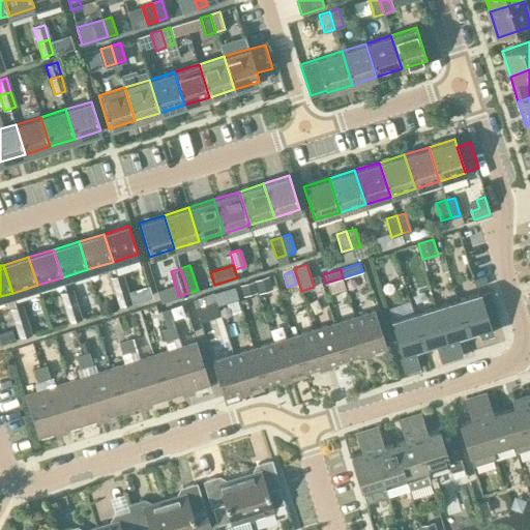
[(115,292),(125,288),(121,274),(111,277),(115,292)]
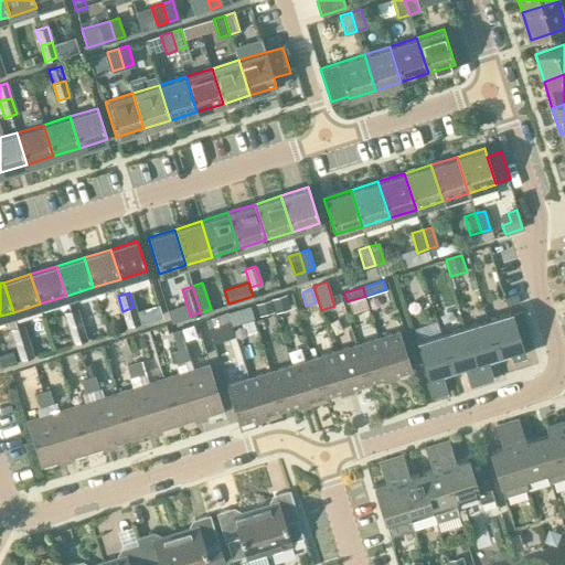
[(286,294),(272,299),(274,308),(275,311),(276,313),(290,309),(286,294)]
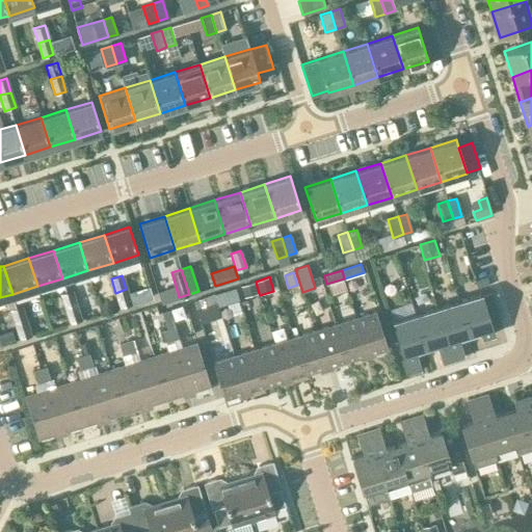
[(256,282),(239,286),(243,297),(259,293),(258,290),(256,282)]
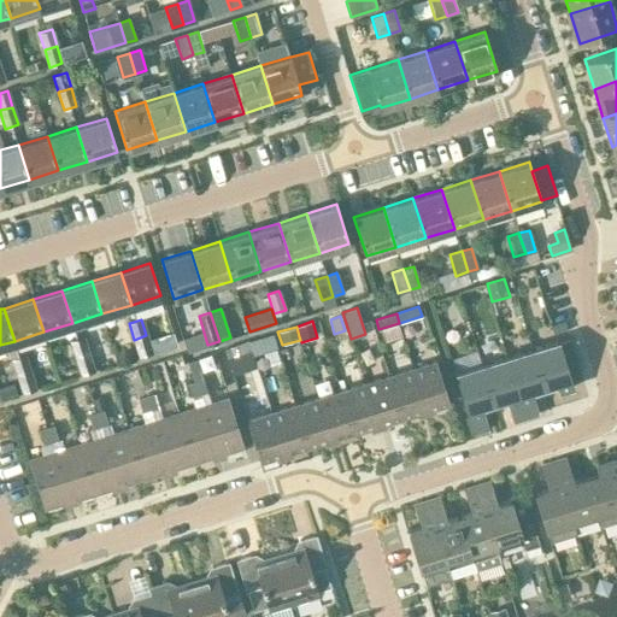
[(146,335),(134,340),(139,357),(152,353),(146,335)]
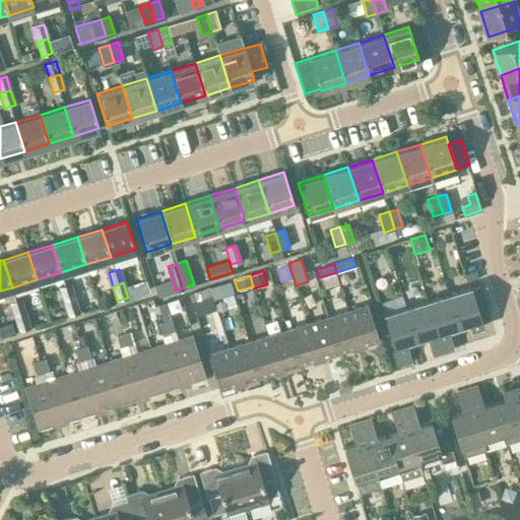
[(64,302),(74,299),(70,284),(60,287),(64,302)]
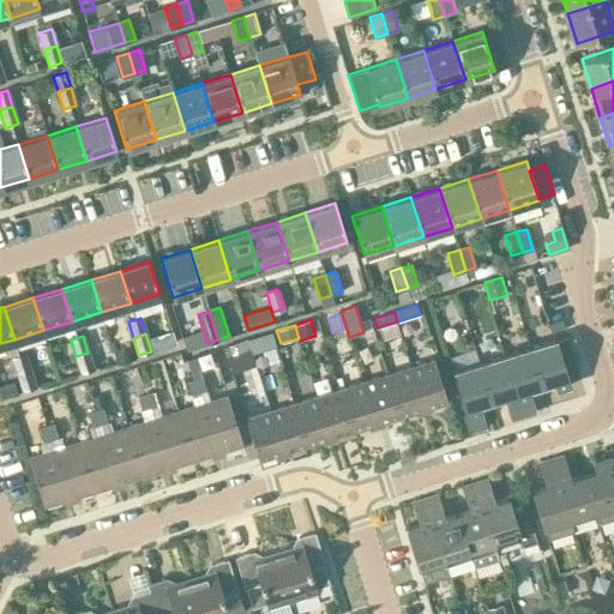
[(555,339),(529,347),(541,385),(554,381),(558,390),(569,386),(565,372),(577,368),(567,337),(555,341),(555,339)]
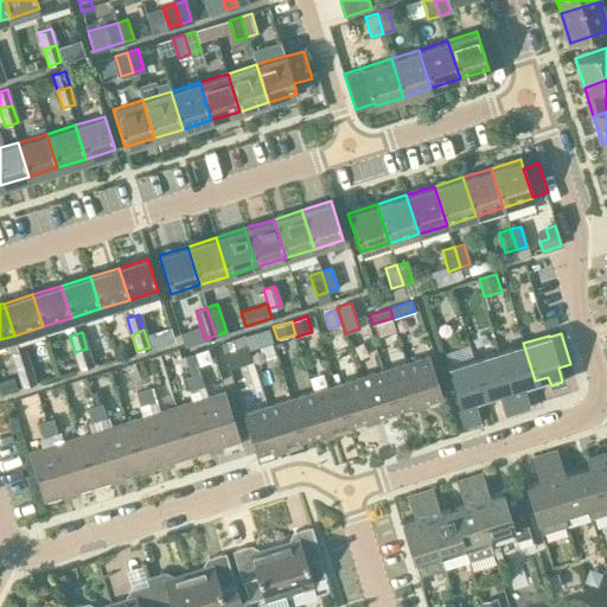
[(522,385),(535,381),(523,343),(498,351),(517,411),(529,408),(522,385)]
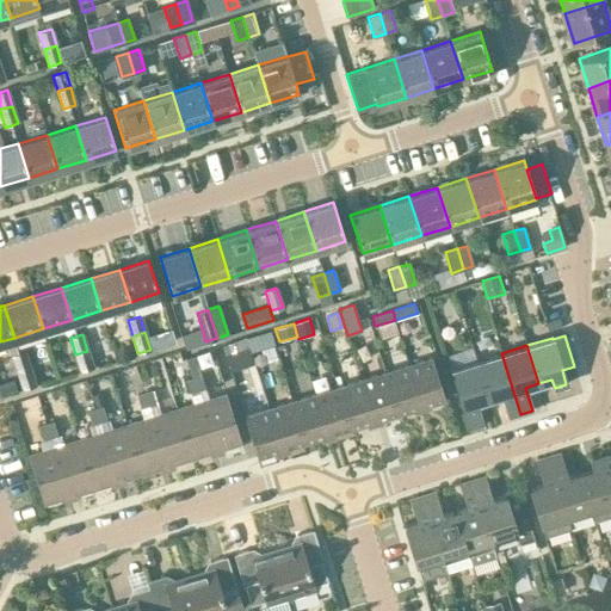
[(93,366),(87,351),(75,355),(81,371),(93,366)]
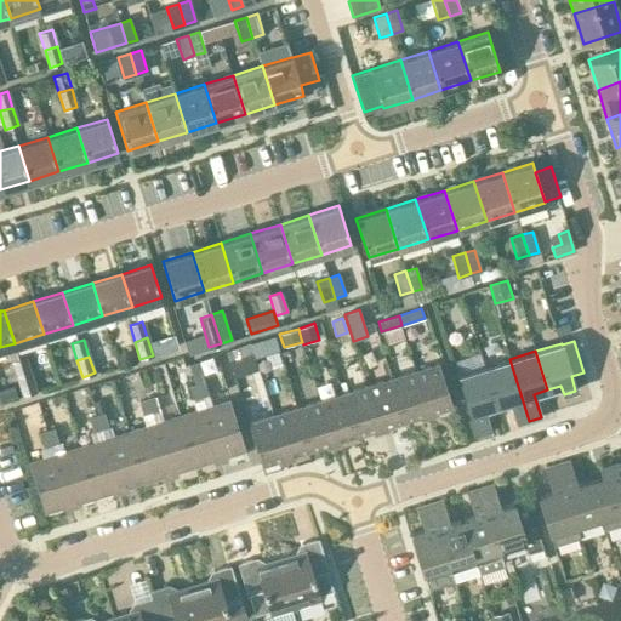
[(18,379),(30,375),(26,358),(12,362),(18,379)]
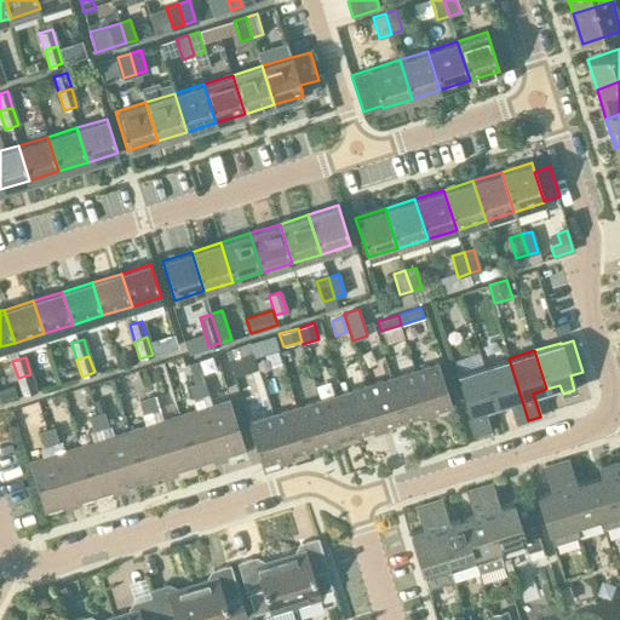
[(517,424),(528,420),(509,359),(484,366),(497,405),(510,401),(517,424)]
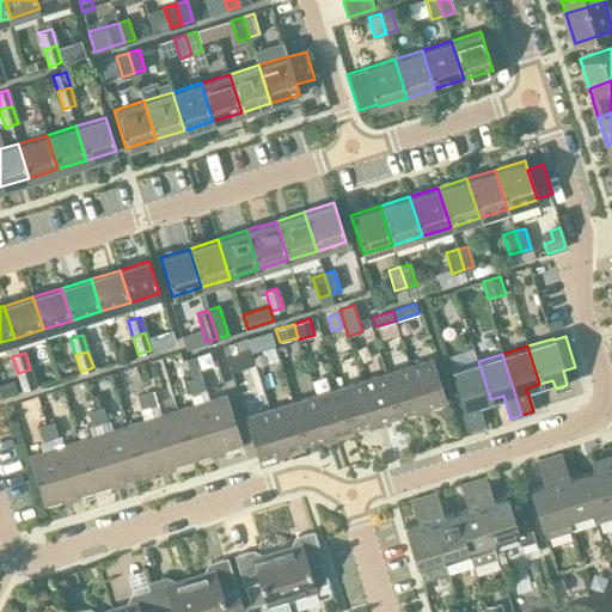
[(434,359),(410,366),(422,408),(447,401),(434,359)]
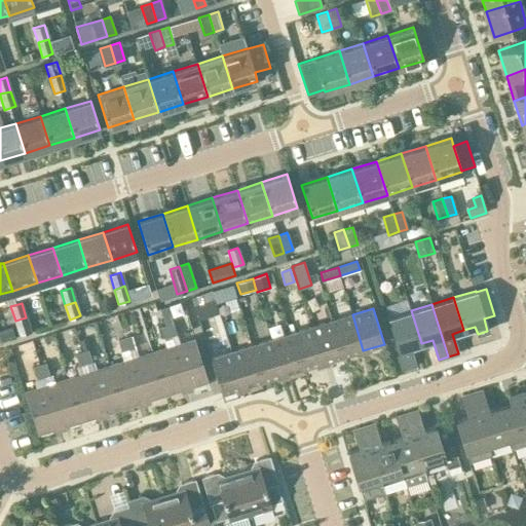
[(421,343),(411,310),(389,317),(406,370),(415,367),(409,347),(421,343)]
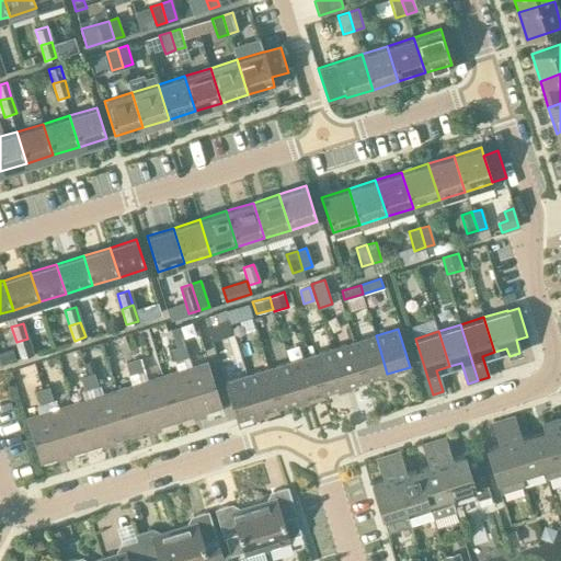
[(387,374),(376,335),(354,342),(366,380),(387,374)]
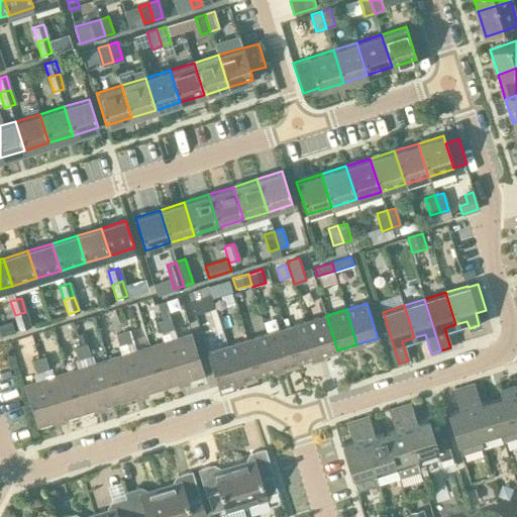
[(29,326),(25,312),(15,315),(19,329),(29,326)]
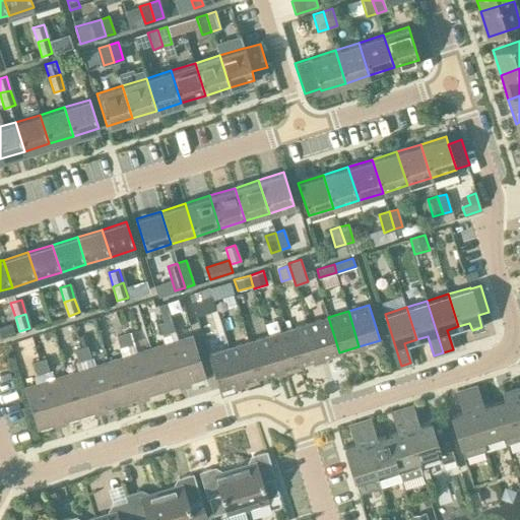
[(339,352),(328,317),(309,323),(319,359),(339,352)]
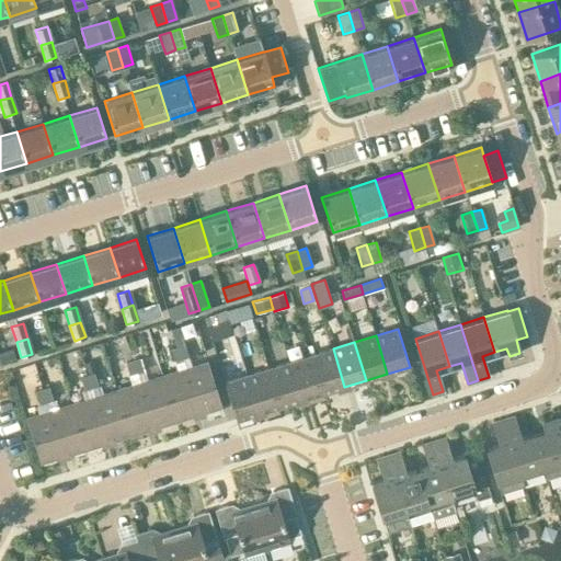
[(184,344),(178,346),(181,359),(189,357),(184,344)]
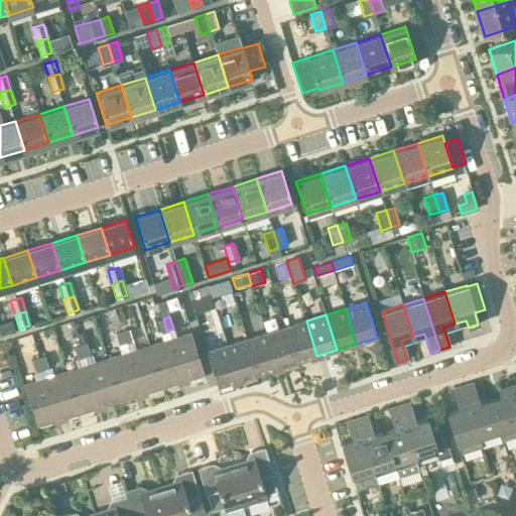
[(166,331),(163,318),(157,320),(160,333),(166,331)]
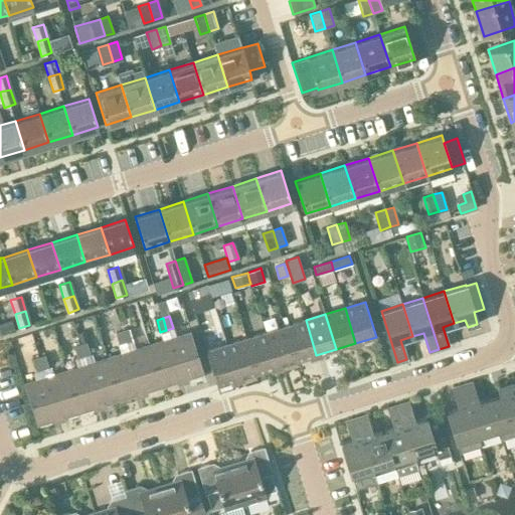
[(0,323),(0,330),(1,334),(14,330),(11,320),(0,323)]
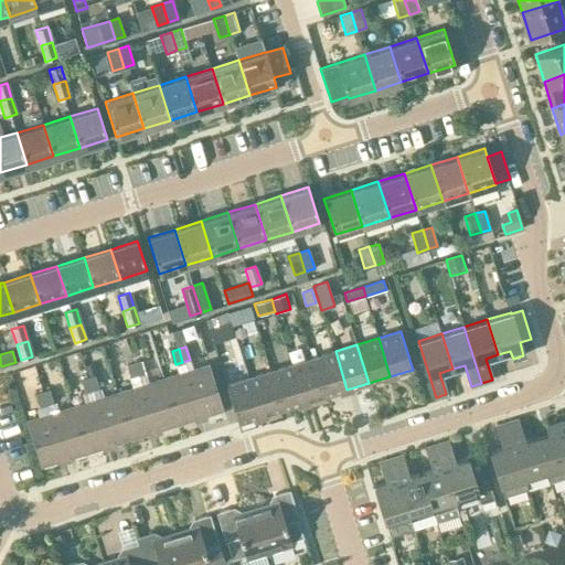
[(347,390),(336,351),(313,358),(326,396),(347,390)]
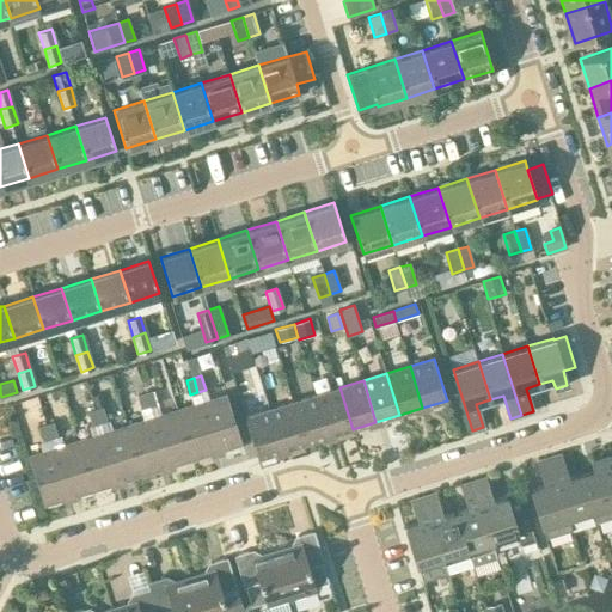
[(340,387),(317,395),(329,436),(353,429),(340,387)]
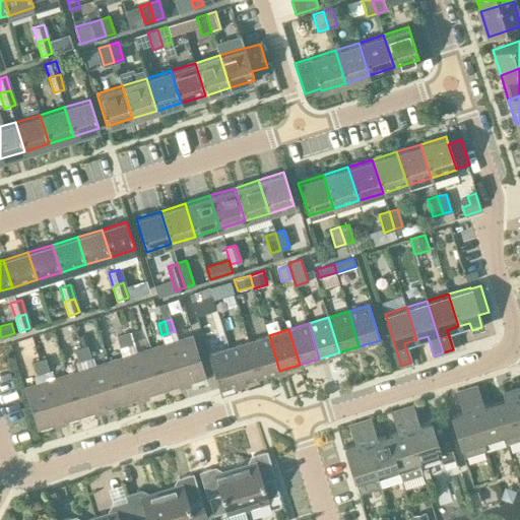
[(130,332),(123,334),(126,345),(133,343),(130,332)]
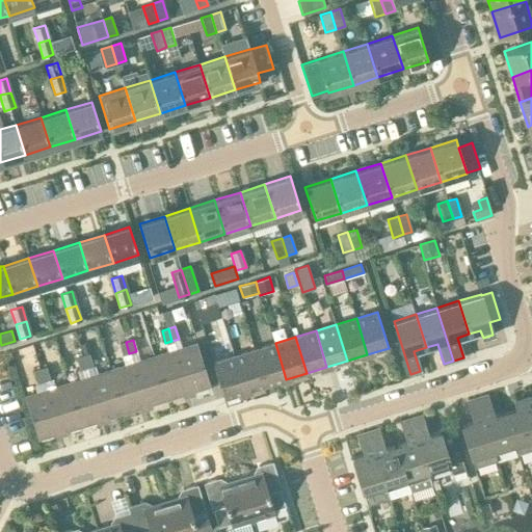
[(88,342),(80,345),(83,354),(90,352),(88,342)]
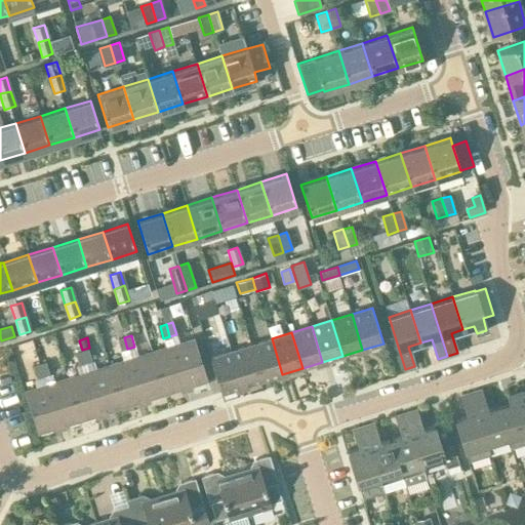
[(127,349),(124,337),(117,339),(121,351),(127,349)]
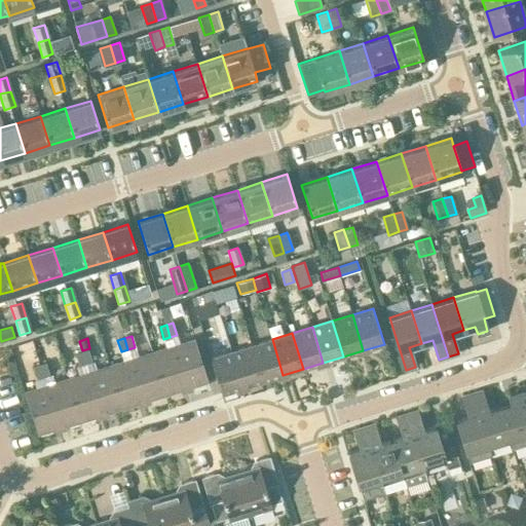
[(194,338),(173,345),(186,387),(208,380),(194,338)]
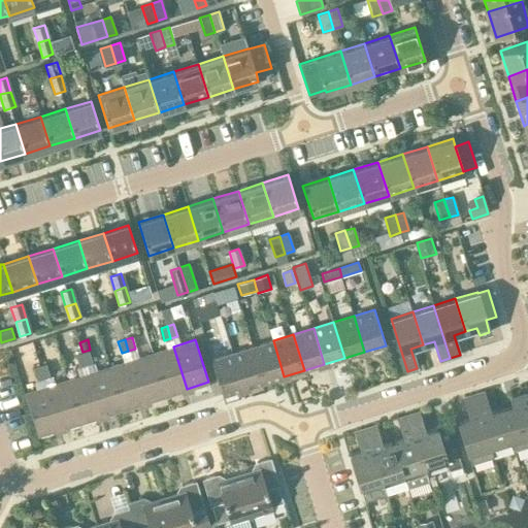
[(284,376),(273,340),(253,347),(264,383),(284,376)]
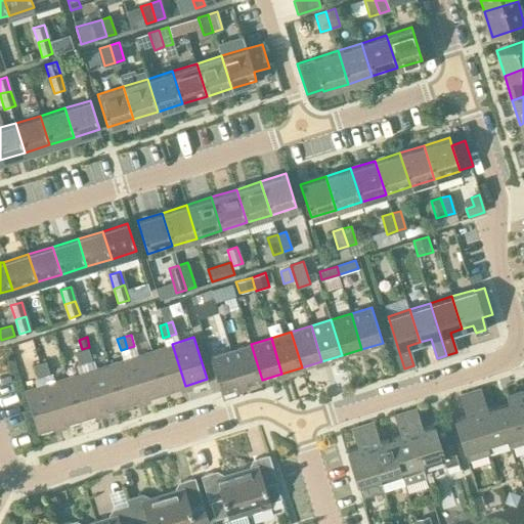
[(18,344),(24,361),(38,357),(33,339),(18,344)]
